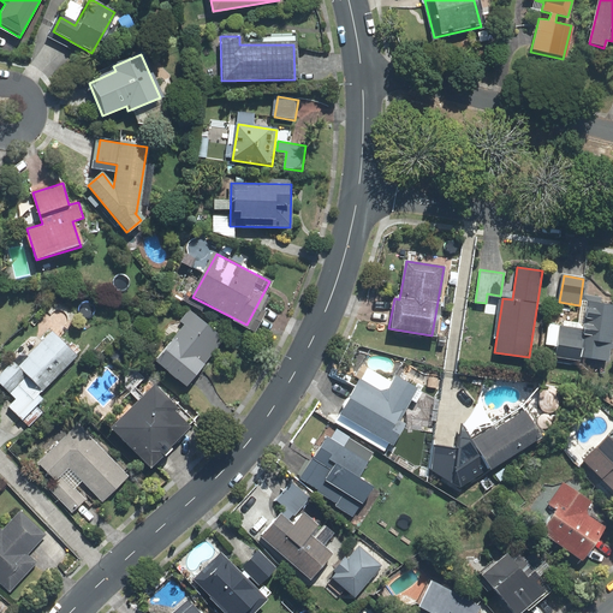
[(611,361),(612,350),(612,305),(585,301),(581,328),(560,325),(555,352),(611,361)]
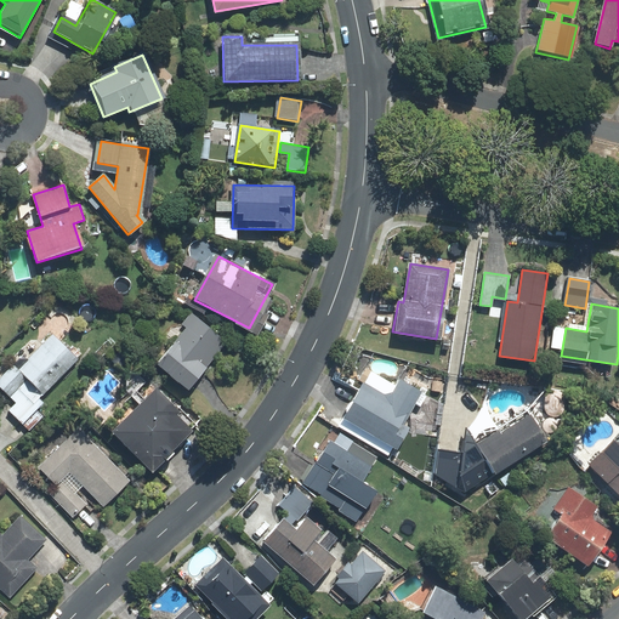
[(226,342),(197,318),(159,363),(188,386),(226,342)]
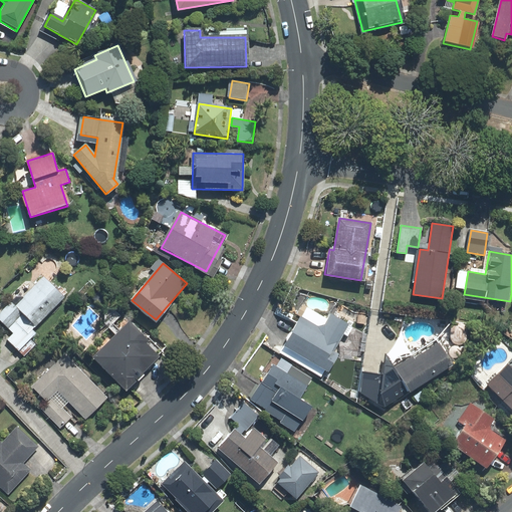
[(64,296),(45,276),(15,307),(12,304),(0,316),(0,319),(15,333),(10,338),(19,347),(32,334),(30,331),(64,296)]
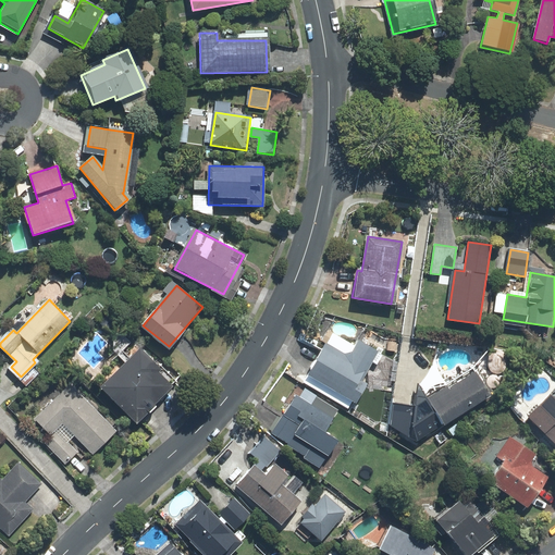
[(324,344),(307,372),(354,401),(361,386),(355,382),(374,352),(358,342),(348,358),(324,344)]
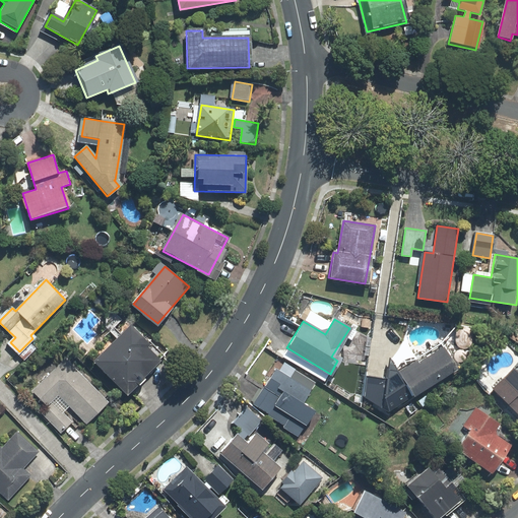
[(128,330),(94,363),(125,394),(158,363),(128,330)]
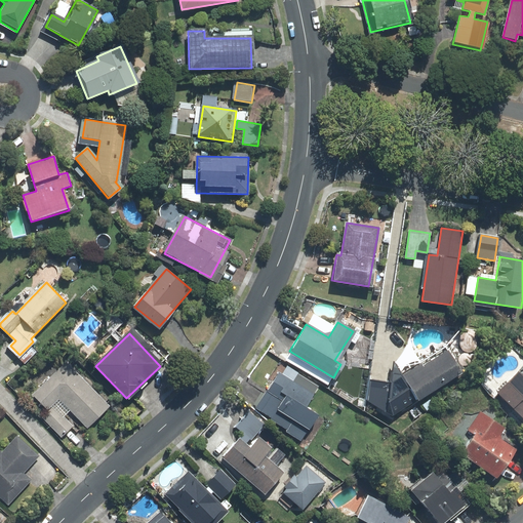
[(461,370),(449,350),(385,387),(385,384),(371,381),(368,401),(383,403),(384,397),(392,410),(461,370)]
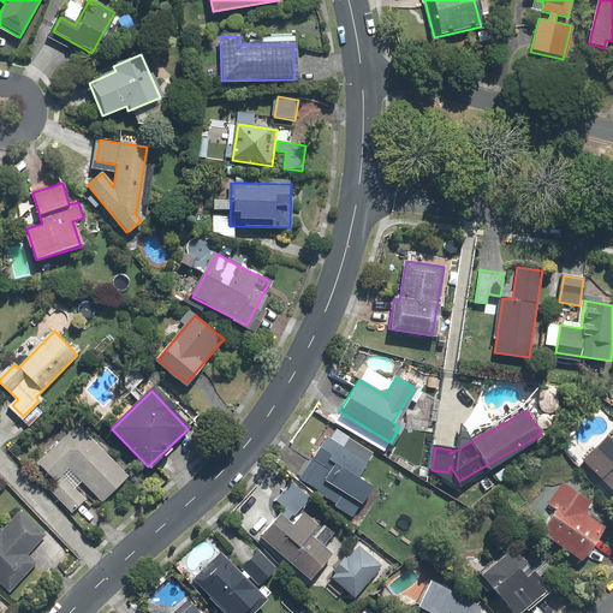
[(125,476),(78,427),(40,462),(54,477),(69,464),(101,498),(125,476)]
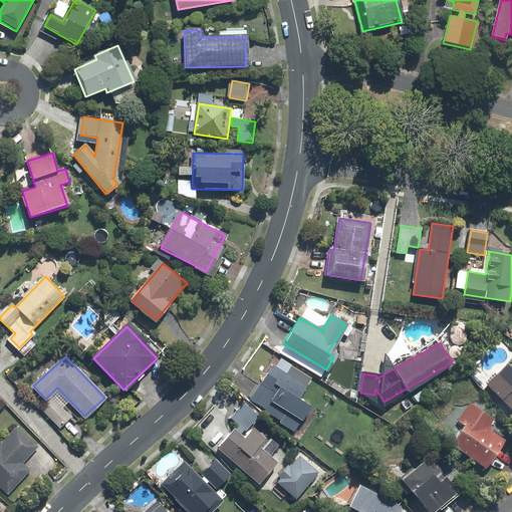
[(511,370),(506,364),(487,384),(511,410),(511,370)]
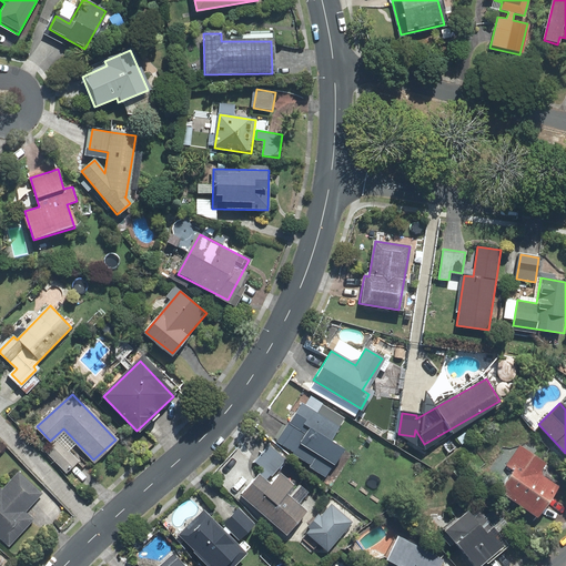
[(302,404),(279,442),(327,471),(341,450),(324,440),(334,423),(302,404)]
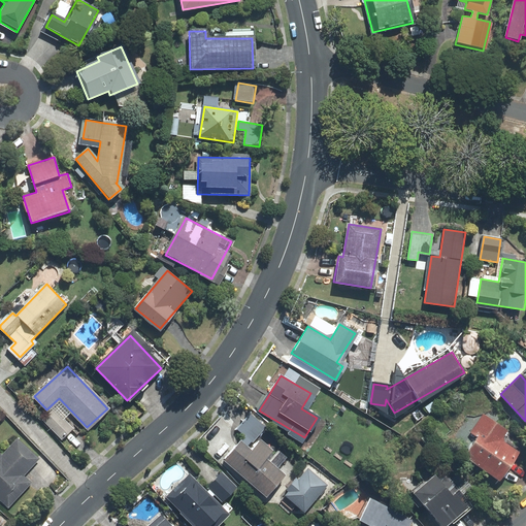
[(250,415),(238,427),(253,440),(264,427),(250,415)]
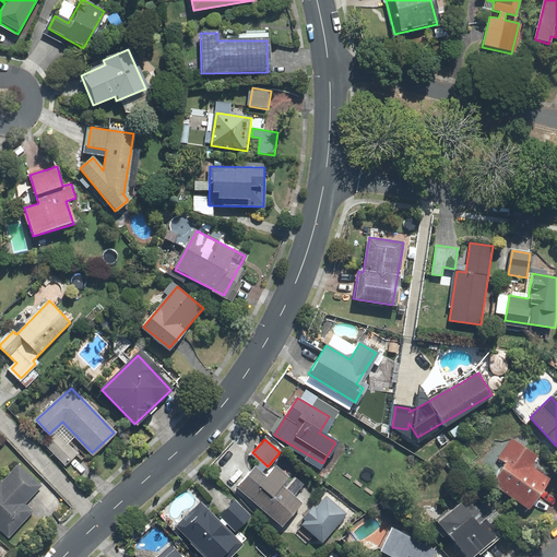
[(534,457),(511,440),(499,458),(506,462),(492,481),(528,507),(547,481),(528,465),(534,457)]
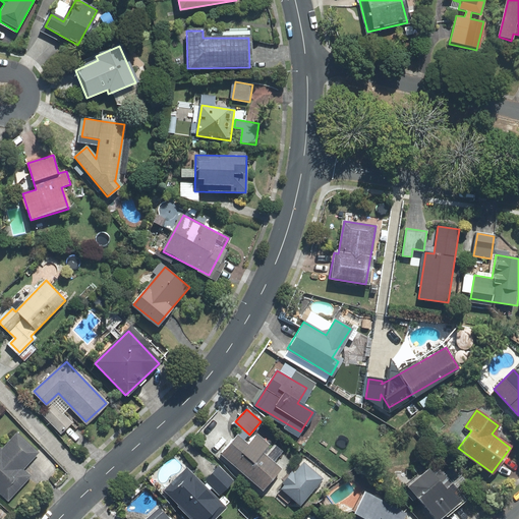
[(0,450),(0,489),(7,497),(27,477),(19,469),(36,453),(17,434),(0,450)]
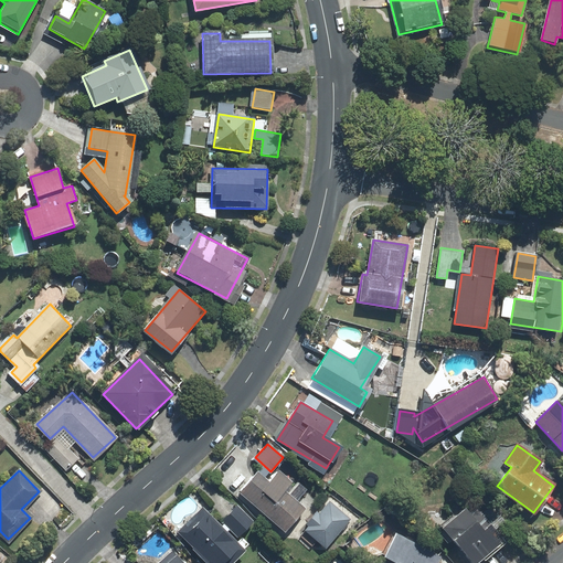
[(259,471),(241,491),(284,531),(303,510),(282,491),(290,482),(278,471),(269,480),(259,471)]
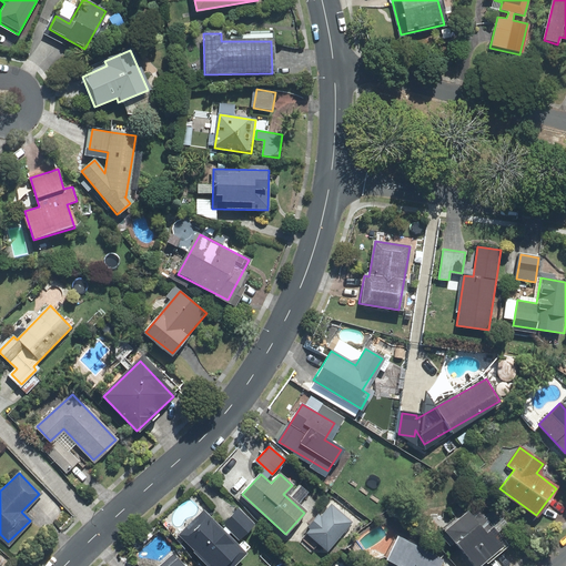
[(238,509),(224,524),(239,538),(252,524),(238,509)]
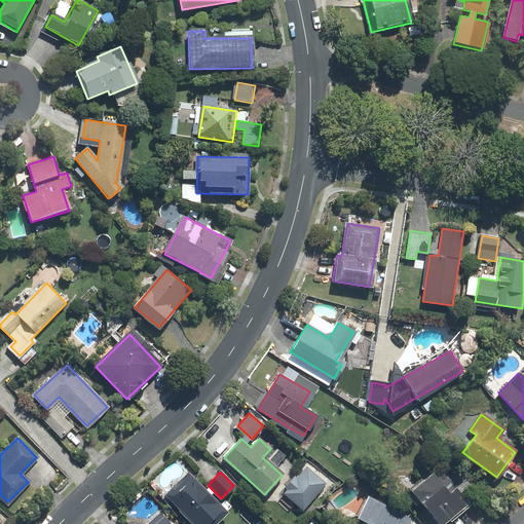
[(435,474),(412,492),(439,523),(460,504),(435,474)]
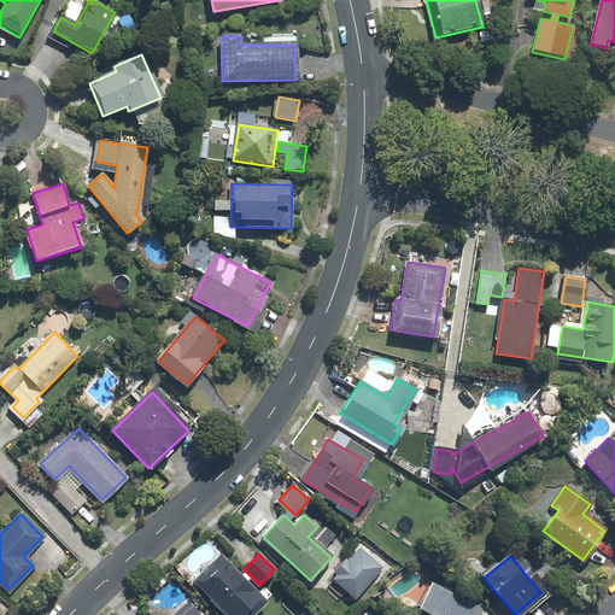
[(223,557),(195,583),(226,614),(250,614),(264,601),(223,557)]
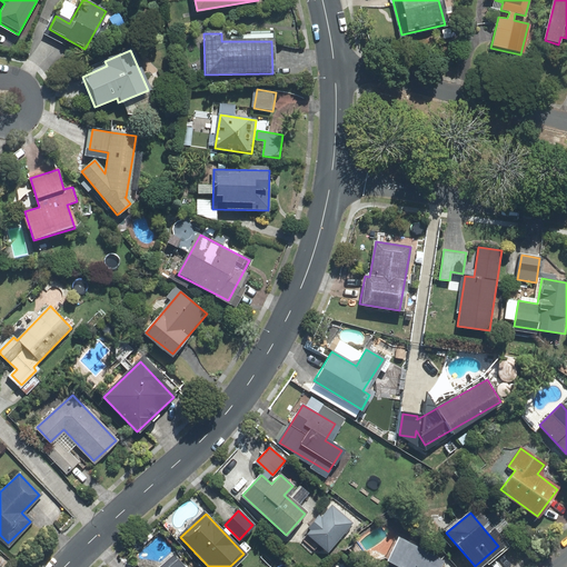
[(436,566),(439,561),(401,539),(389,559),(403,566),(436,566)]
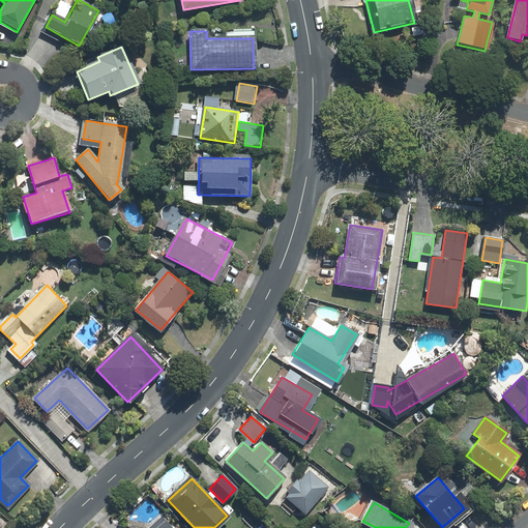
[(170,527),(162,519),(150,527),(170,527)]
